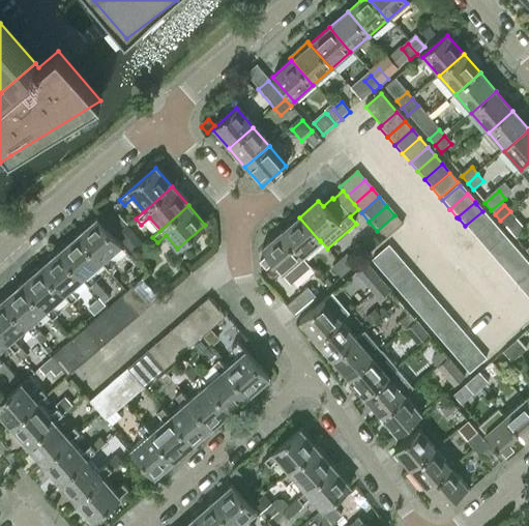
[(472,235),(490,220),(485,213),(482,211),(465,226),(467,229),(472,235)]
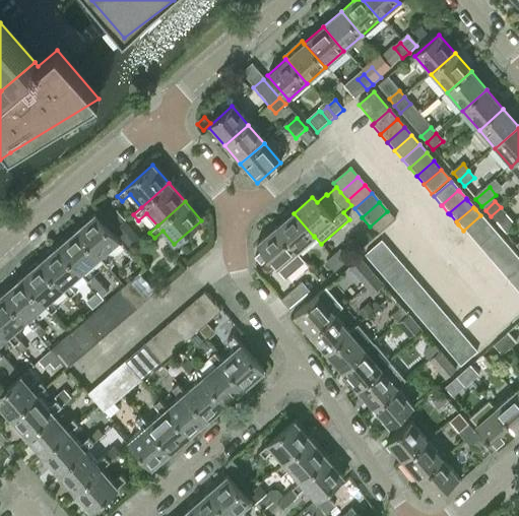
[(497,223),(507,214),(501,207),(491,216),(497,223)]
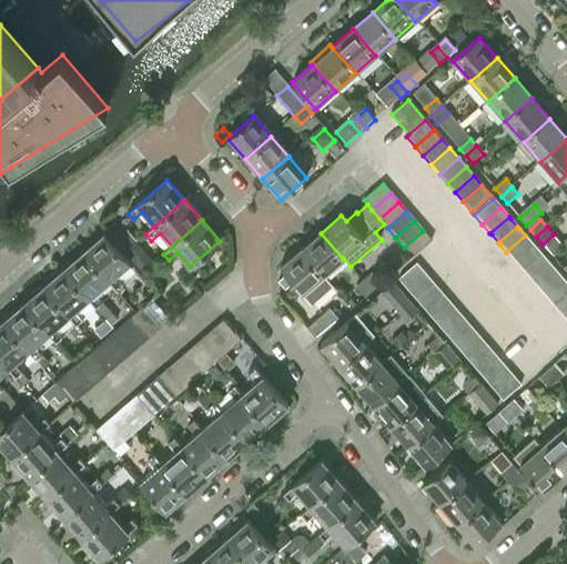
[(413,258),(432,241),(423,231),(404,248),(413,258)]
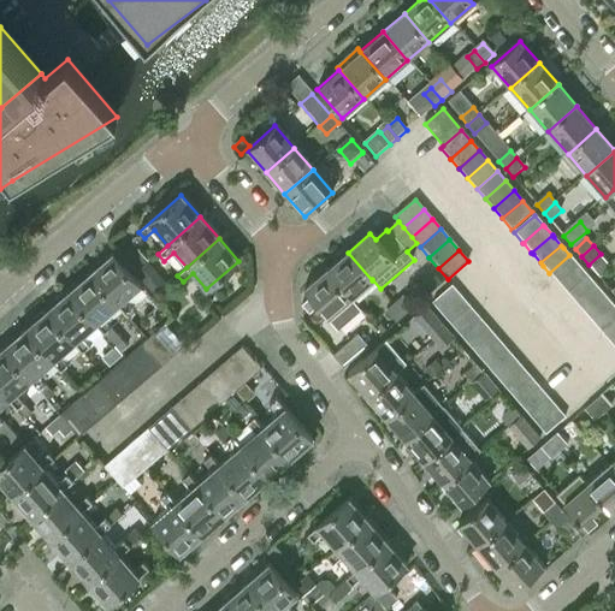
[(137,253),(126,261),(136,273),(147,264),(137,253)]
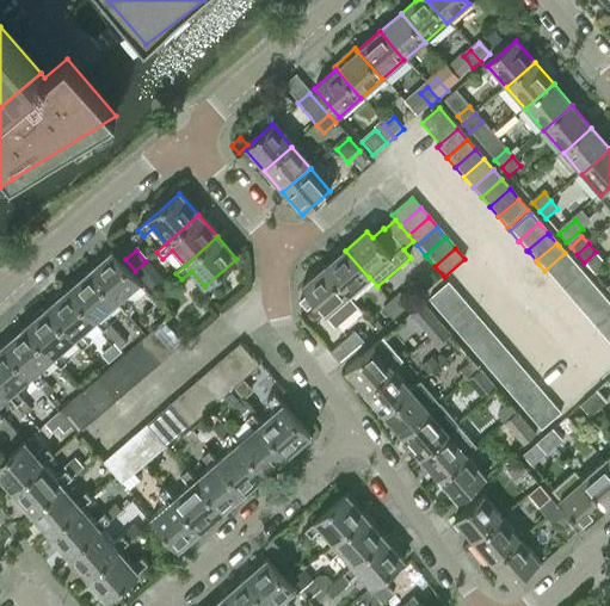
[(346,297),(369,278),(345,251),(324,270),(346,297)]
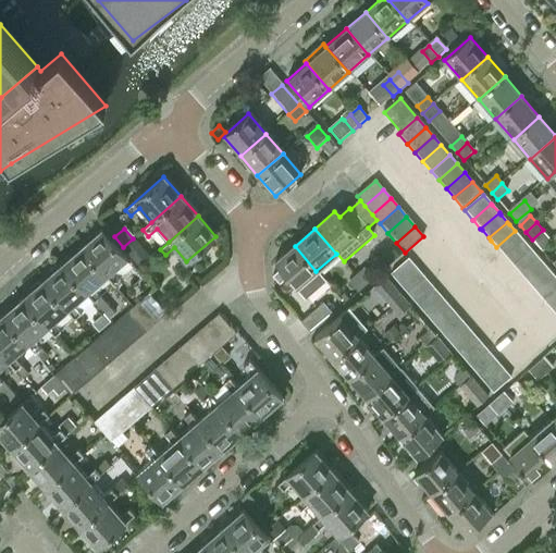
[(113,271),(127,259),(102,230),(83,247),(108,277),(114,284),(121,280),(113,271)]
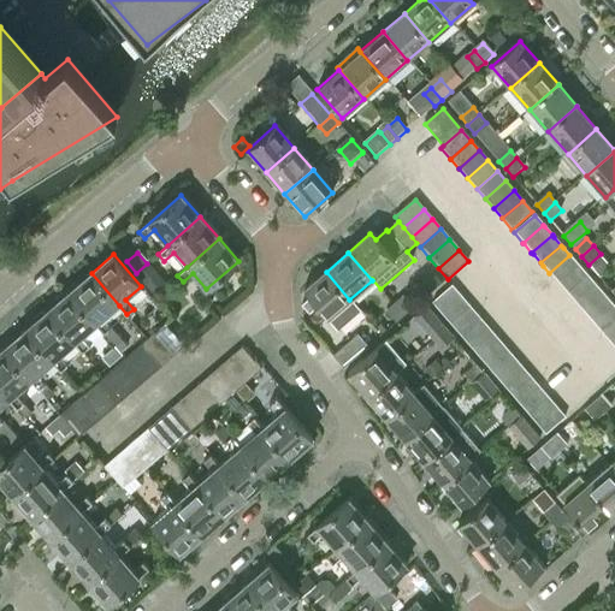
[(557,283),(578,265),(572,259),(569,255),(549,273),(551,277),(557,283)]
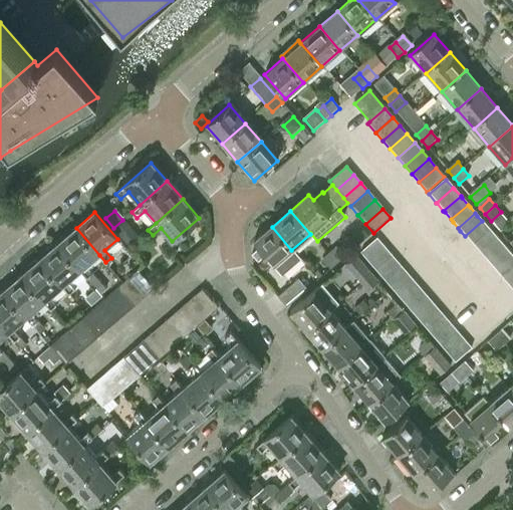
[(122,220),(113,228),(126,243),(130,246),(139,238),(122,220)]
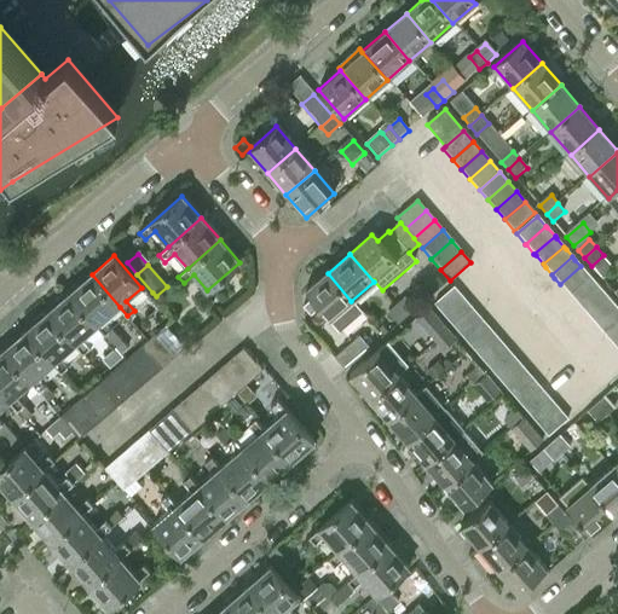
[(569,294),(590,277),(584,271),(581,266),(560,284),(564,289),(569,294)]
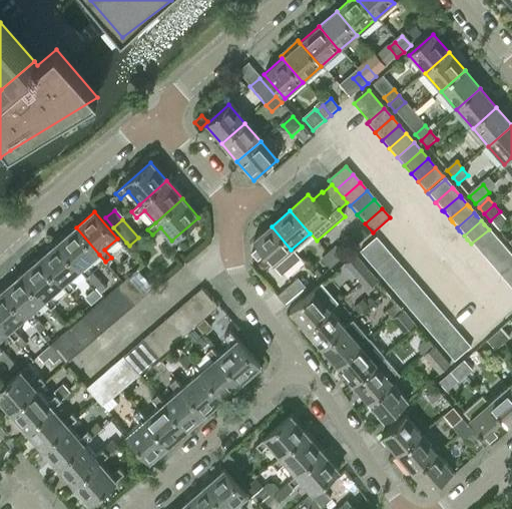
[(273,266),(291,249),(272,226),(252,242),(259,249),(266,257),(273,266)]
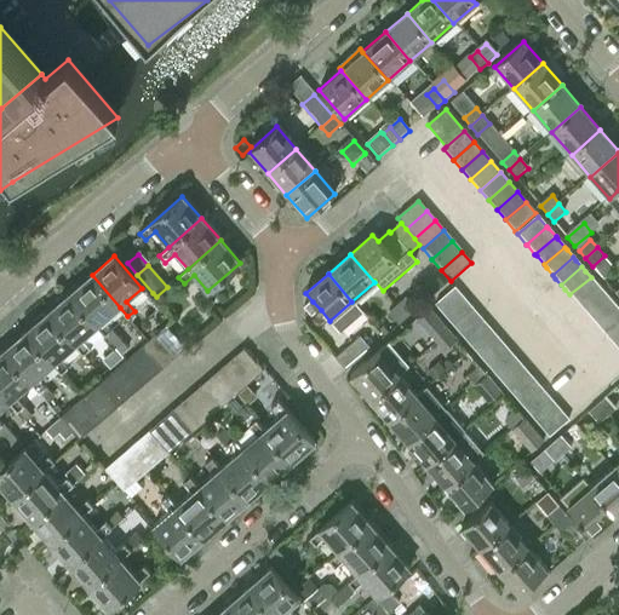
[(105,320),(120,308),(92,275),(70,294),(98,326),(105,335),(104,337),(116,351),(122,345),(125,344),(113,329),(105,320)]
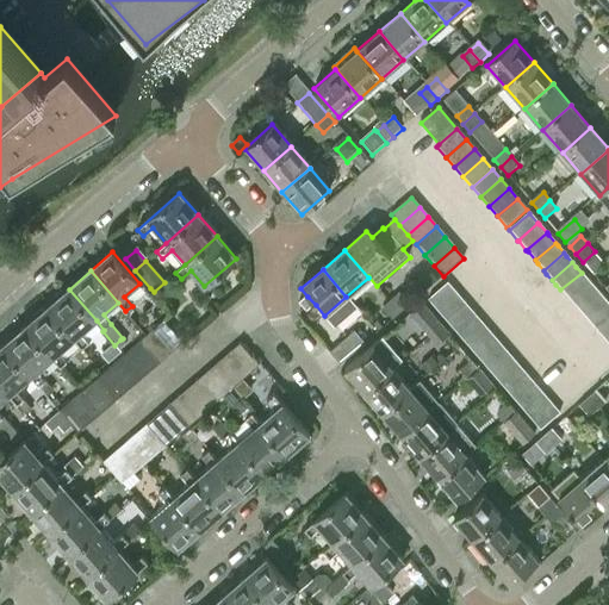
[(570,300),(590,282),(585,278),(582,273),(560,289),(565,295),(570,300)]
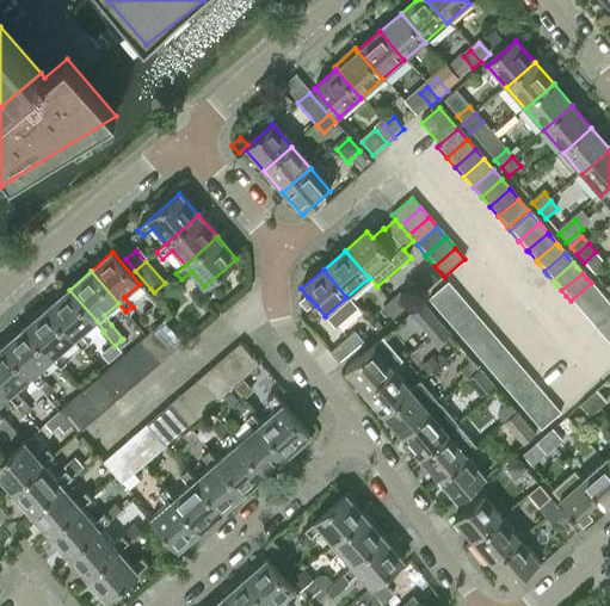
[(579,310),(599,292),(596,289),(591,283),(571,301),(575,307),(579,310)]
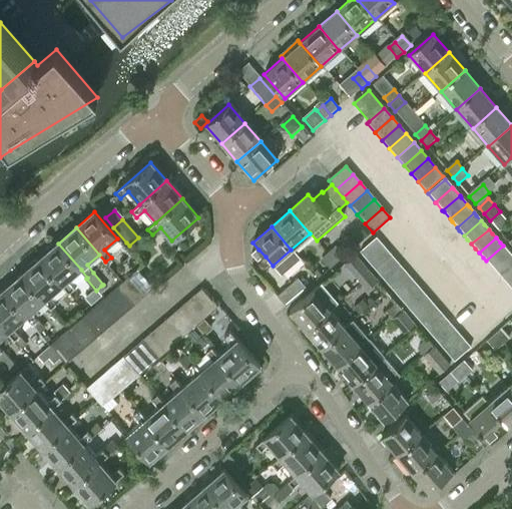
[(366,262),(383,247),(375,238),(359,252),(366,262)]
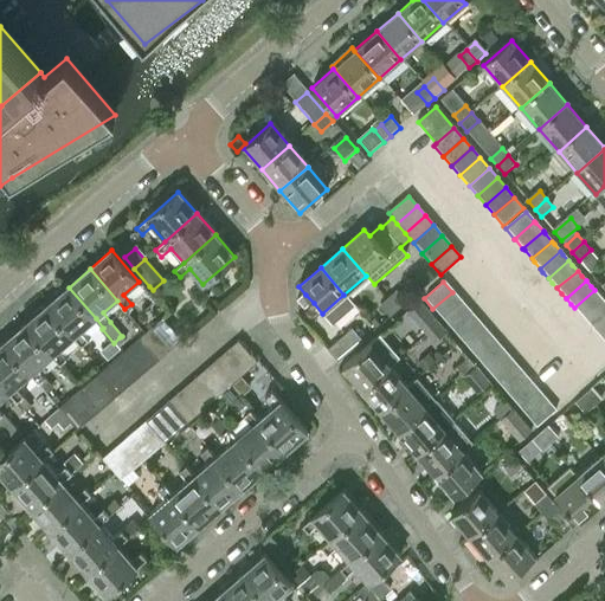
[(81,331),(96,318),(69,288),(47,305),(73,337),(82,347),(89,341),(81,331)]
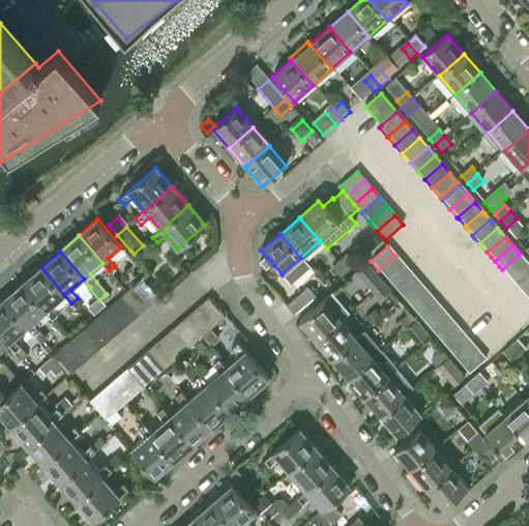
[(509,278),(527,263),(525,260),(520,254),(502,269),(507,275),(509,278)]
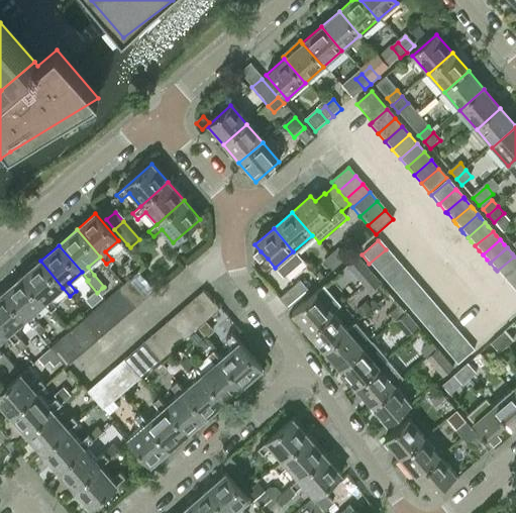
[(338,266),(346,259),(338,249),(330,257),(338,266)]
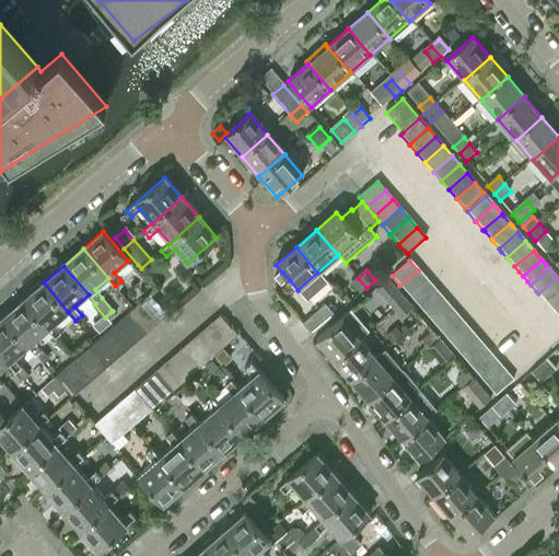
[(408,294),(426,279),(419,271),(418,270),(399,286),(400,287),(408,294)]
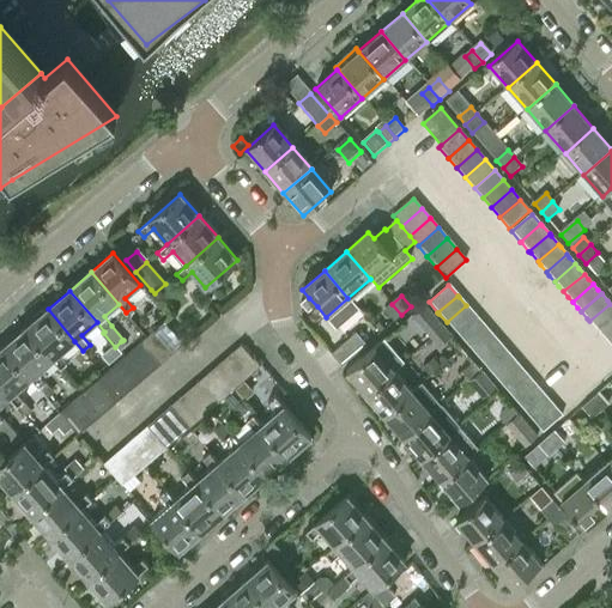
[(309,298),(302,305),(309,314),(317,306),(309,298)]
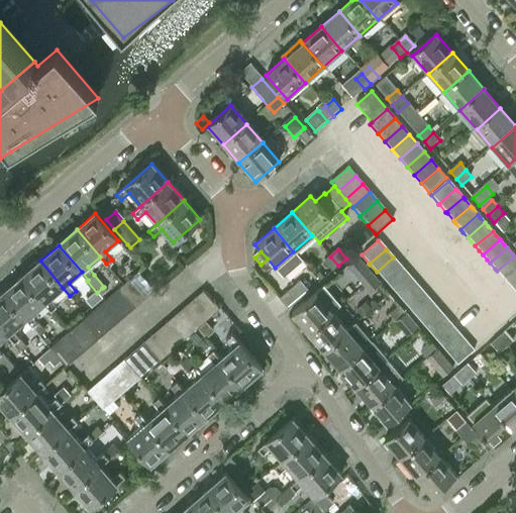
[(332,271),(338,266),(330,257),(324,262),(332,271)]
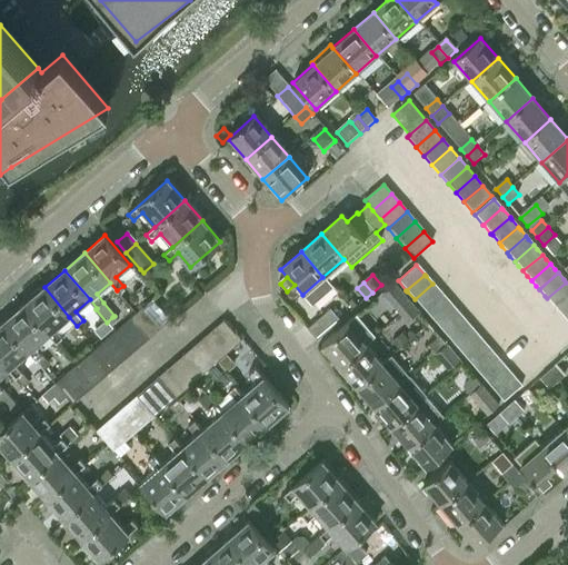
[(555,308),(567,296),(567,284),(566,283),(547,298),(554,306),(555,308)]
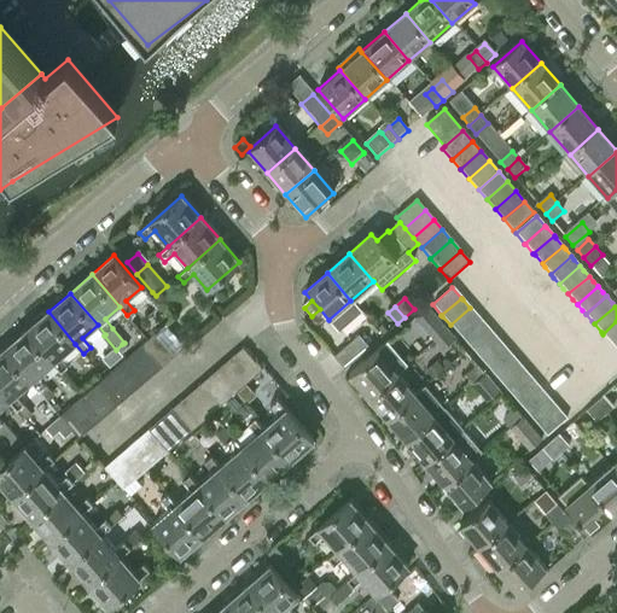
[(459,336),(479,319),(472,310),(470,308),(450,325),(452,327),(459,336)]
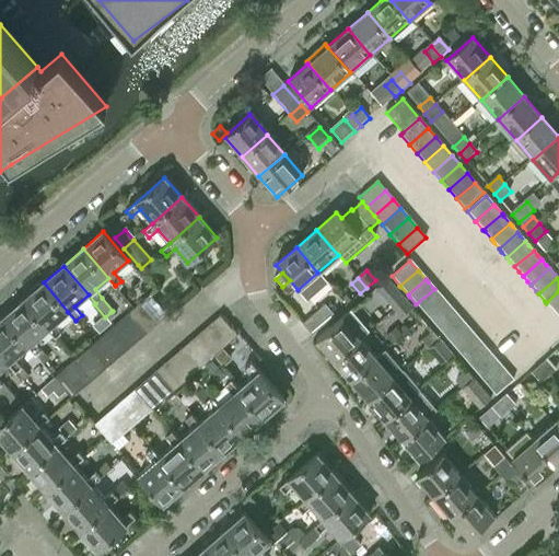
[(55,324),(68,312),(44,282),(23,300),(48,329),(55,338),(62,332),(55,324)]
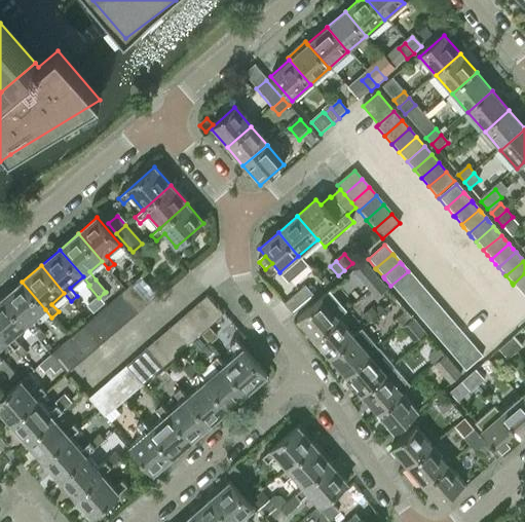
[(399,295),(415,280),(409,273),(408,271),(390,286),(392,288),(399,295)]
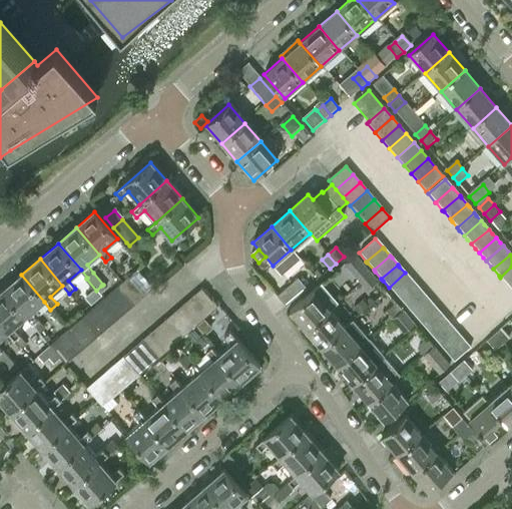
[(507,286),(511,282),(511,267),(500,278),(507,285),(507,286)]
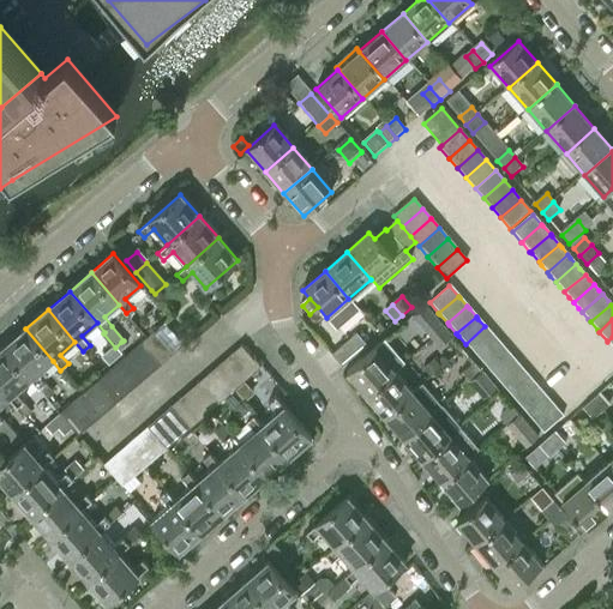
[(432,338),(443,329),(437,321),(426,332),(432,338)]
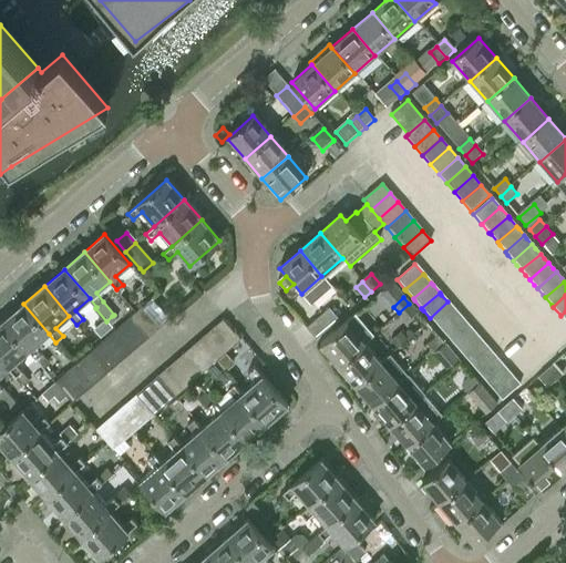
[(160,328),(170,319),(153,299),(143,308),(160,328)]
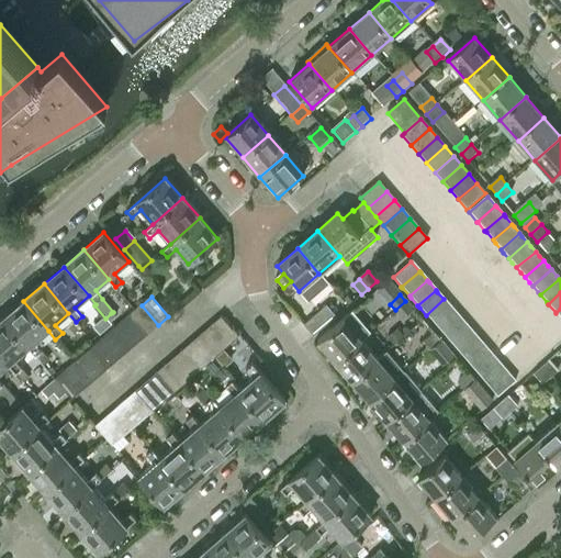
[(434,323),(451,309),(446,302),(444,299),(426,315),(428,317),(434,323)]
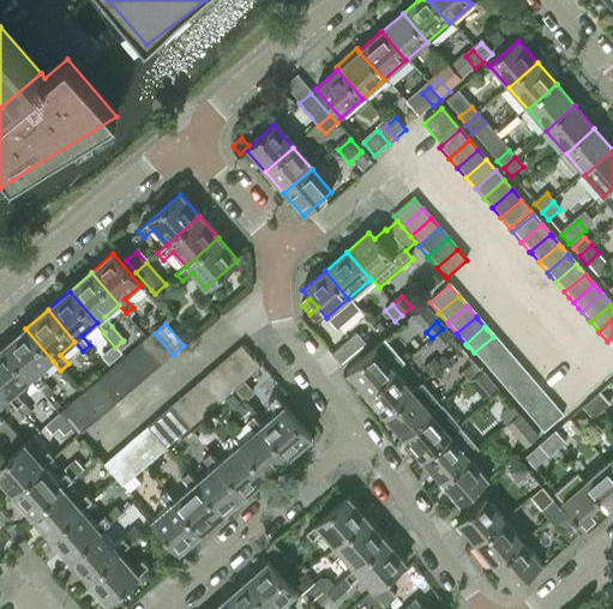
[(38,373),(53,361),(25,329),(4,348),(31,380),(38,389),(47,383),(38,373)]
